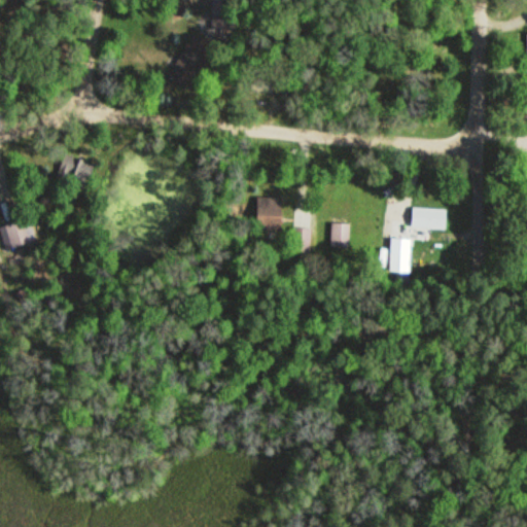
[(212,0),(212,28),(234,28),(233,0),(212,0)]
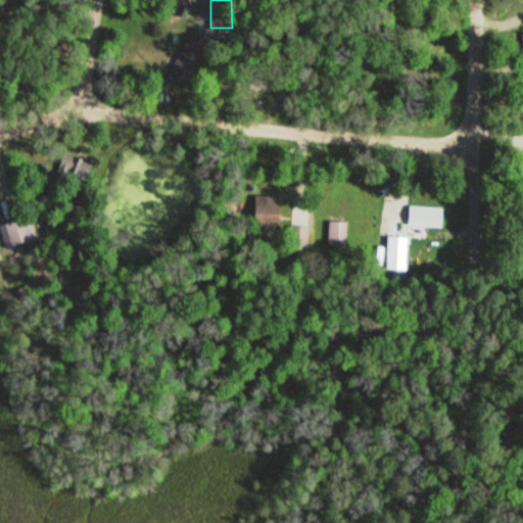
[(95,162),(65,151),(56,176),(85,187),(95,162)]
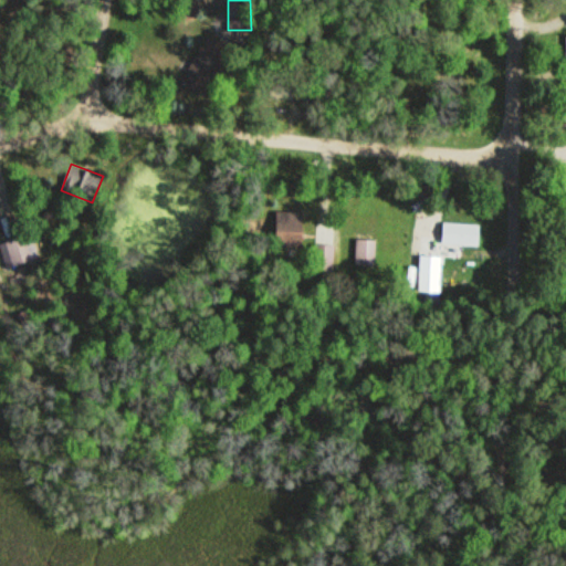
[(278,247),(303,247),(303,211),(278,211),(278,247)]
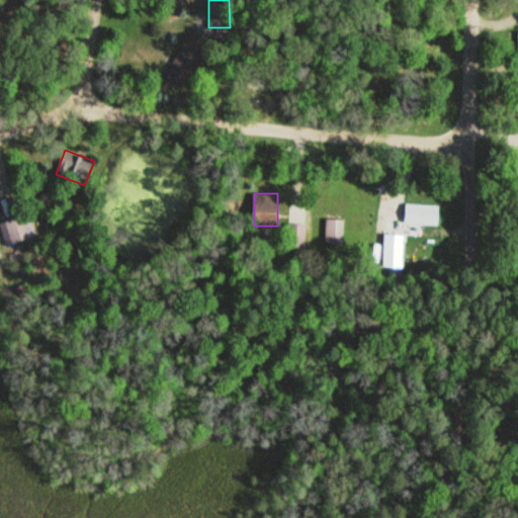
[(438,225),(439,205),(406,203),(405,223),(438,225)]
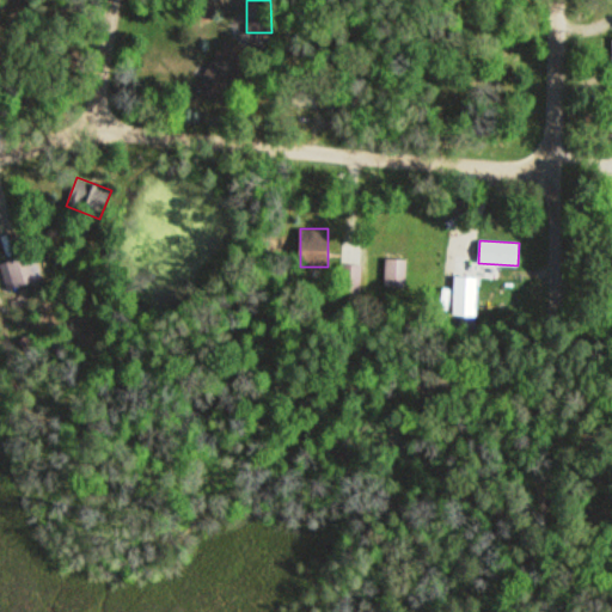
[(0,262),(8,289),(43,280),(35,252),(0,262)]
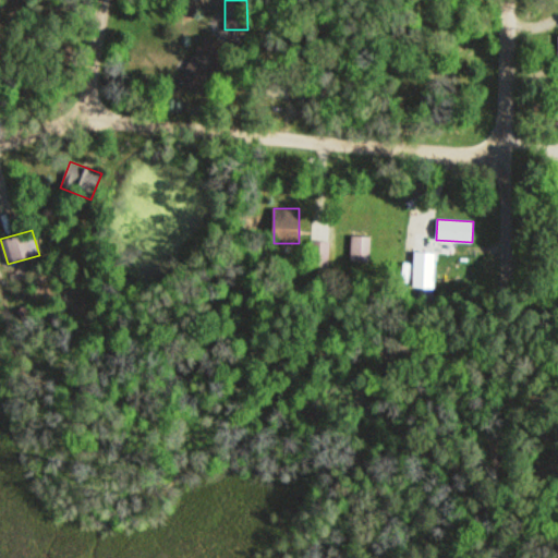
[(371,235),(351,235),(351,262),(371,262),(371,235)]
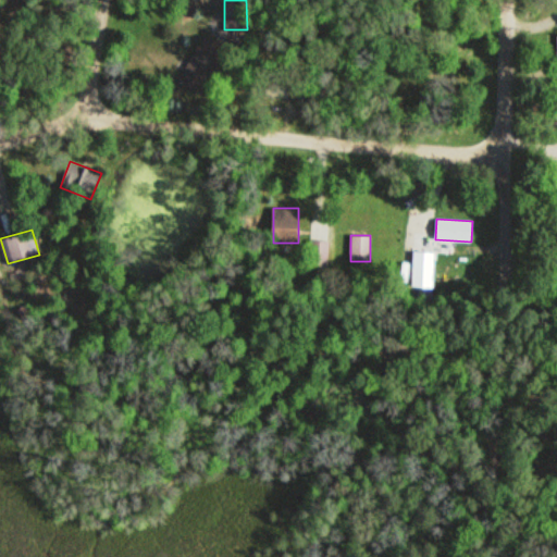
[(329,239),(310,239),(310,267),(329,267),(329,239)]
